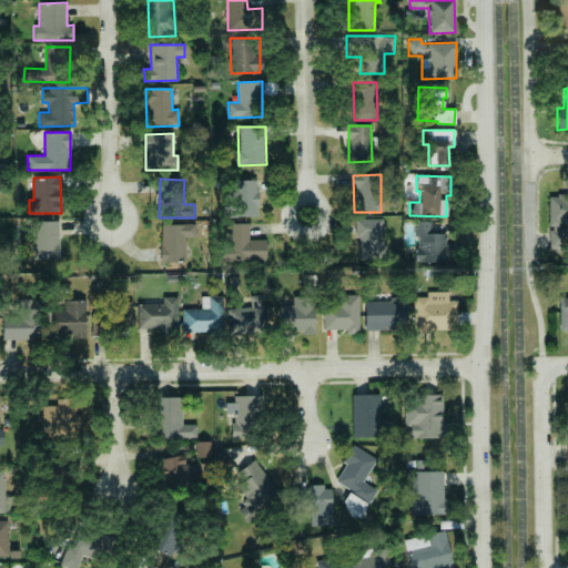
[(231,217),(259,216),(256,180),(230,181),(231,217)]
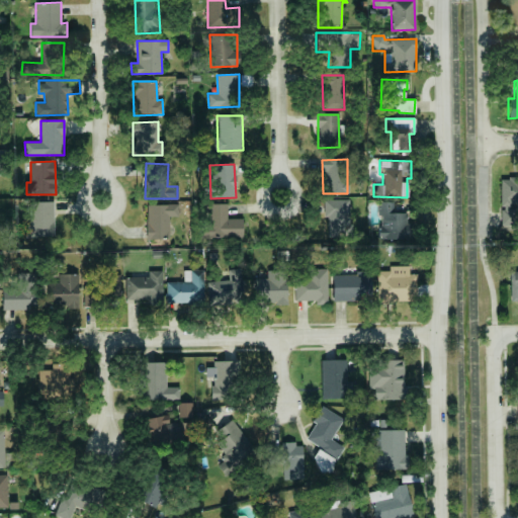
[(501,224),(517,224),(516,208),(517,208),(517,178),(501,178),(501,224)]
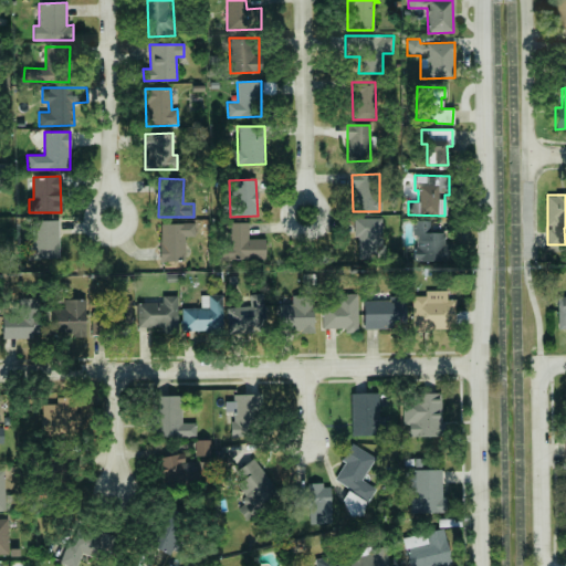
[(355,218),(356,259),(383,259),(381,218),(355,218)]
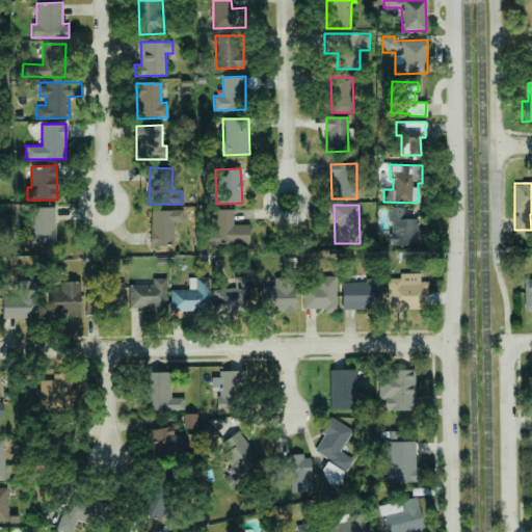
[(22,244),(56,243),(55,207),(30,208),(30,230),(22,231),(22,244)]
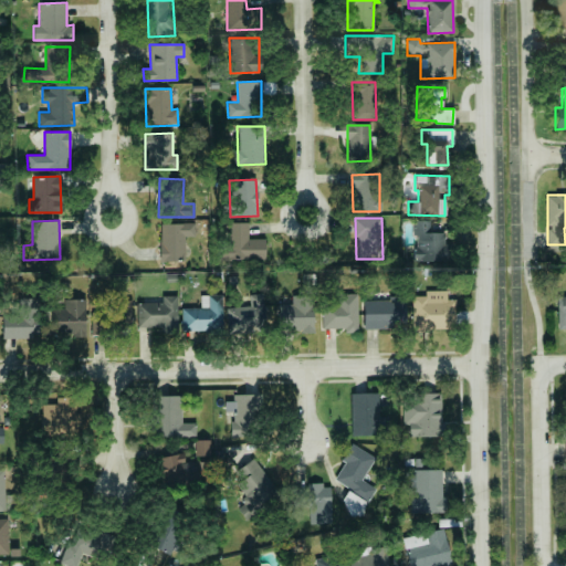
[(429,220),(413,220),(415,262),(448,261),(447,232),(429,233),(429,220)]
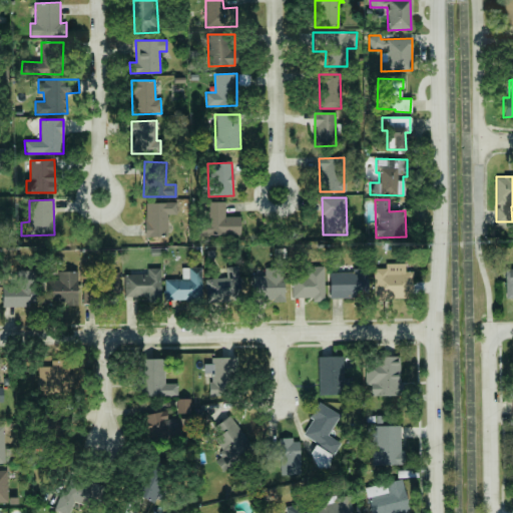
[(144,236),(167,237),(167,203),(145,202),(144,236)]
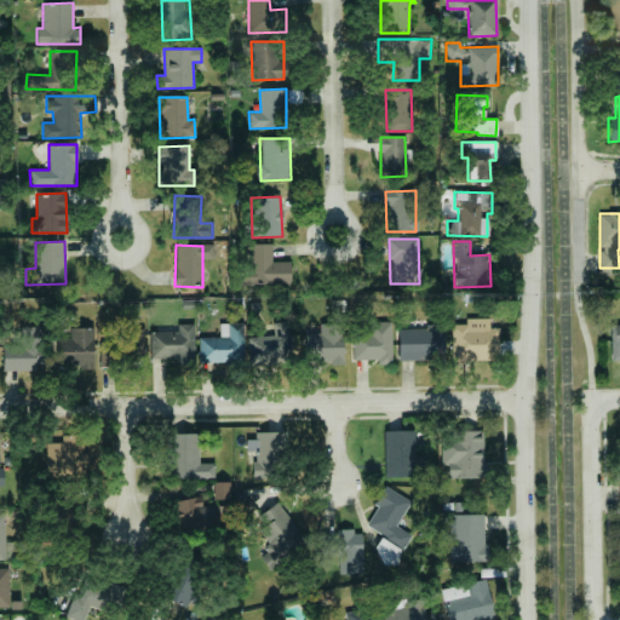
[(271,245),(247,245),(247,285),(290,285),(290,262),(271,262),(271,245)]
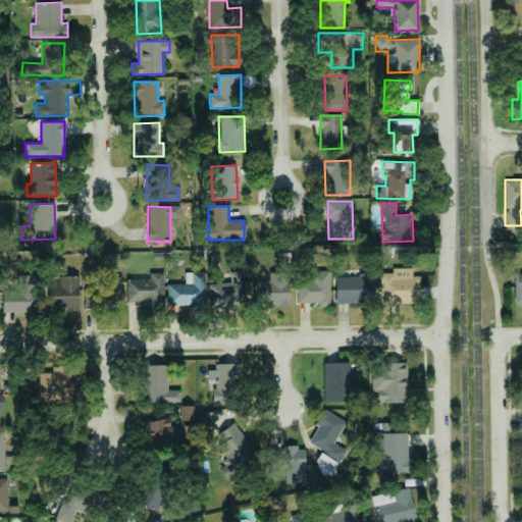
[(420,303),(420,276),(412,276),(412,267),(392,268),(392,272),(381,273),(382,303),(420,303)]
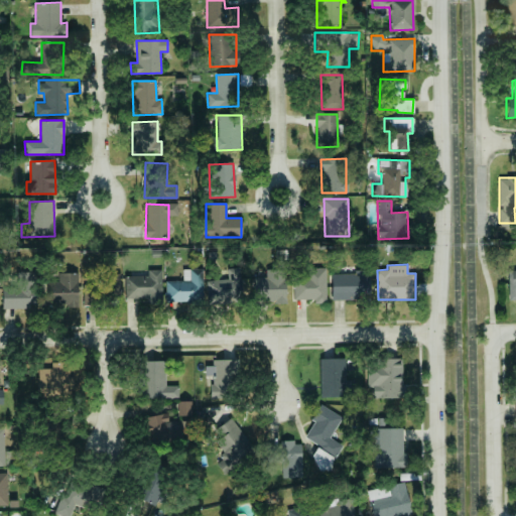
[(228,268),(228,279),(207,280),(208,303),(242,301),(241,268),(228,268)]
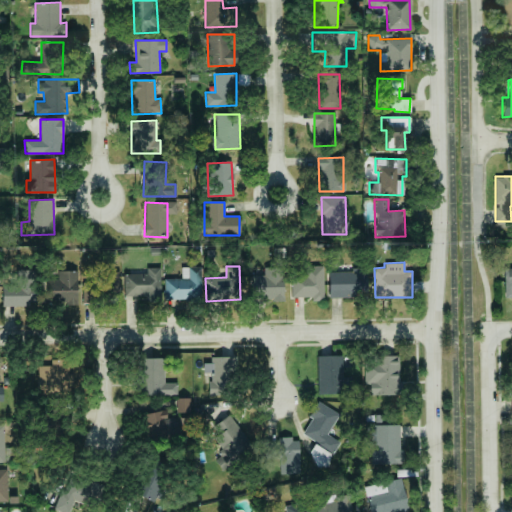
[(324,301),(323,266),(302,266),(303,272),(290,273),(291,298),(312,297),(312,301),(324,301)]
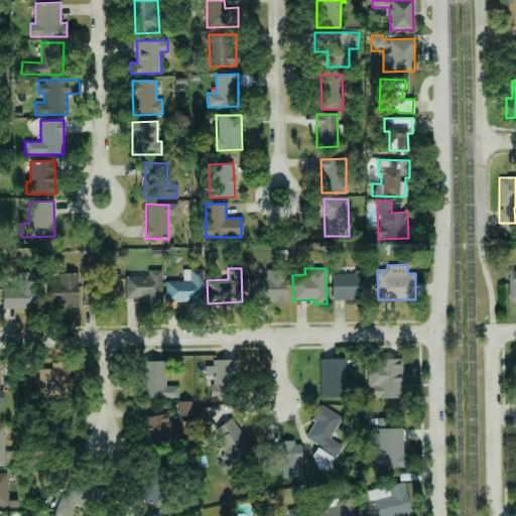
[(161,269),(147,270),(147,276),(124,276),(125,299),(147,299),(147,303),(162,303),(161,269)]
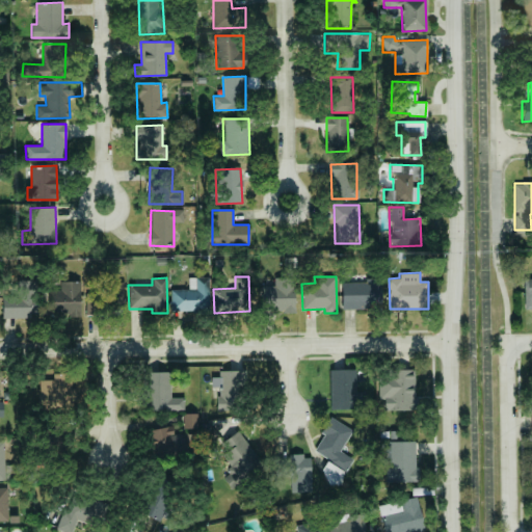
[(170,311),(209,312),(209,277),(188,277),(188,290),(171,289),(170,311)]
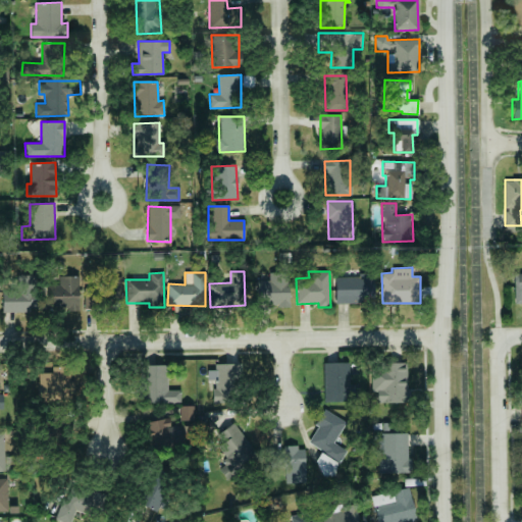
[(2,312),(37,311),(37,274),(16,275),(16,290),(1,290),(2,312)]
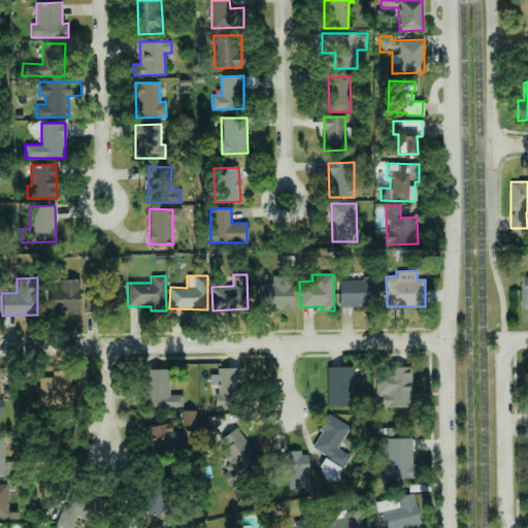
[(378,278),(339,278),(338,306),(377,306),(378,278)]
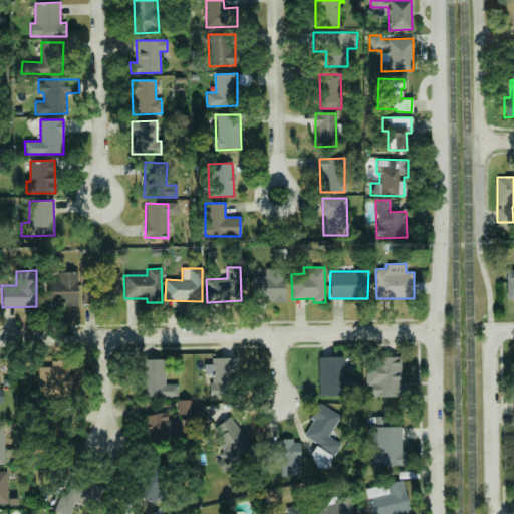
[(77,272),(57,272),(57,280),(46,280),(46,306),(77,305),(77,272)]
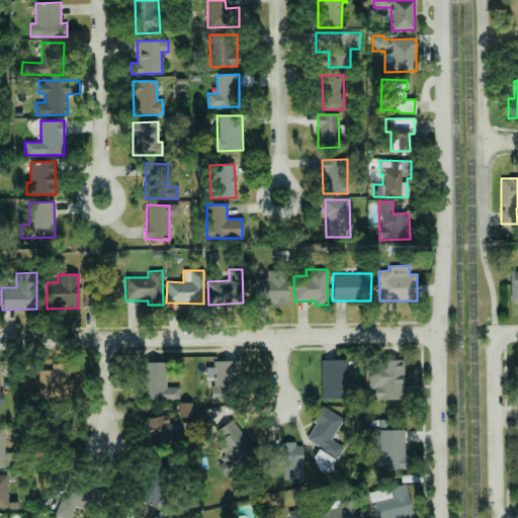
[(83,286),(84,307),(120,307),(120,274),(107,275),(107,286),(83,286)]
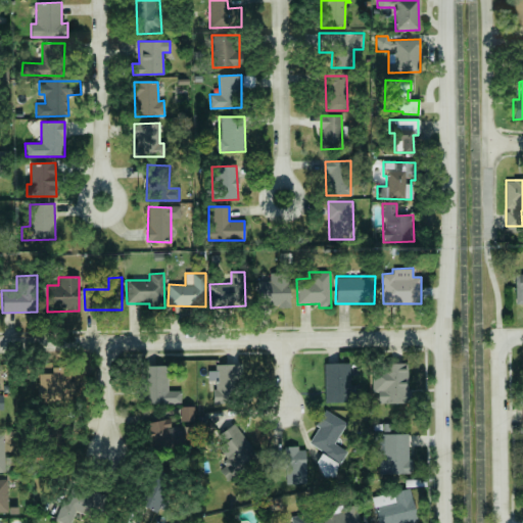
[(256,281),(257,306),(289,306),(289,281),(256,281)]
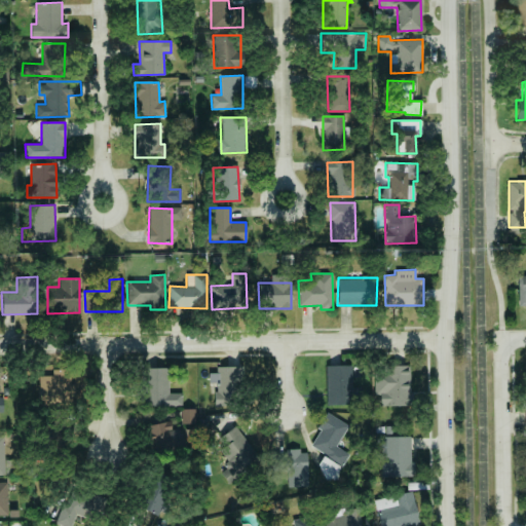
[(351,387),(350,365),(326,366),(327,405),(361,404),(361,387),(351,387)]
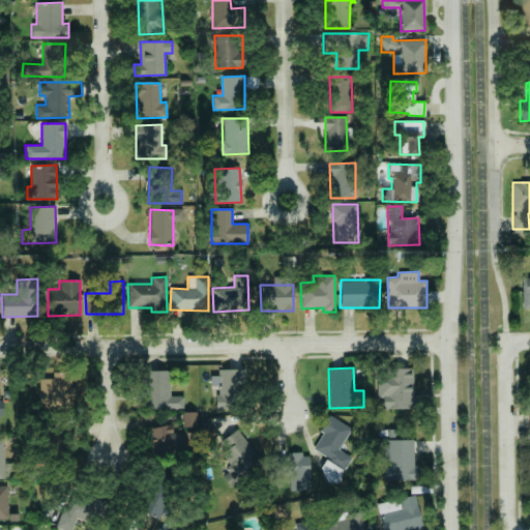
[(414,409),(413,369),(379,370),(380,409),(414,409)]
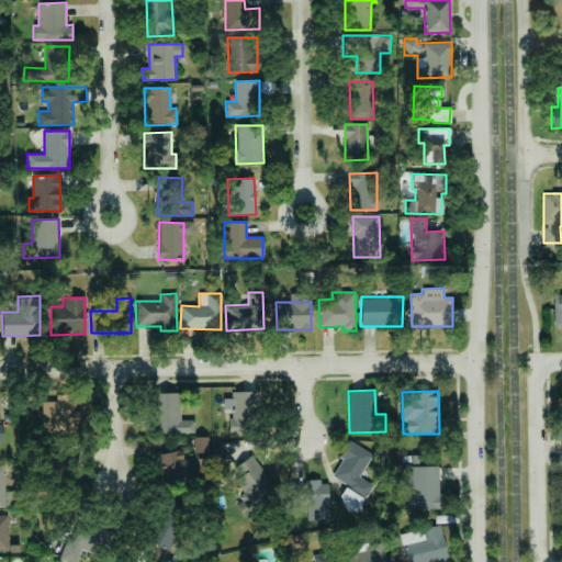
[(229,409),(231,435),(256,434),(255,392),(231,392),(231,398),(223,398),(224,409),(229,409)]
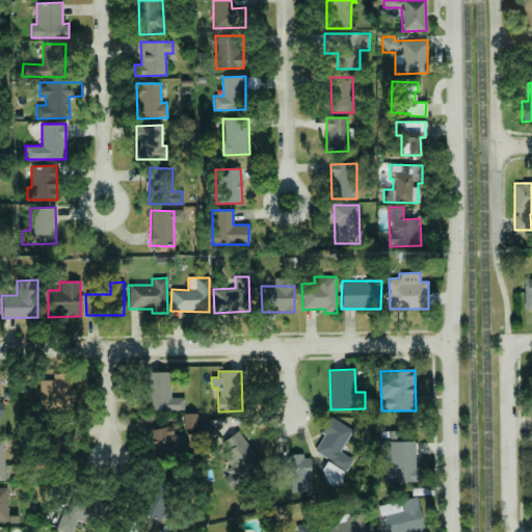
[(184,410),(184,397),(170,398),(170,372),(144,372),(144,411),(184,410)]
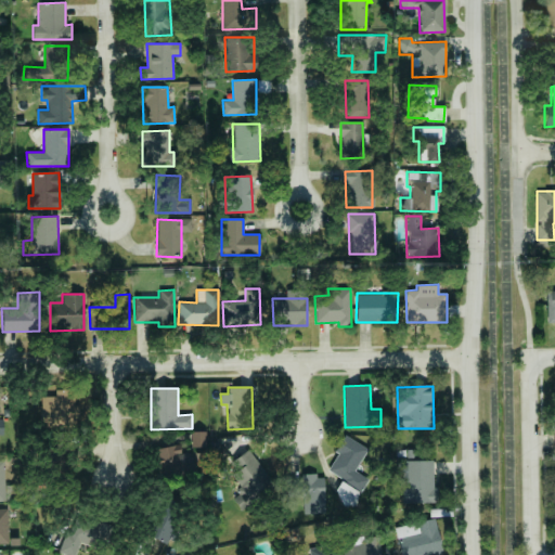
[(75,428),(75,420),(79,420),(79,404),(74,404),(74,390),(55,390),(55,397),(39,397),(38,428),(75,428)]
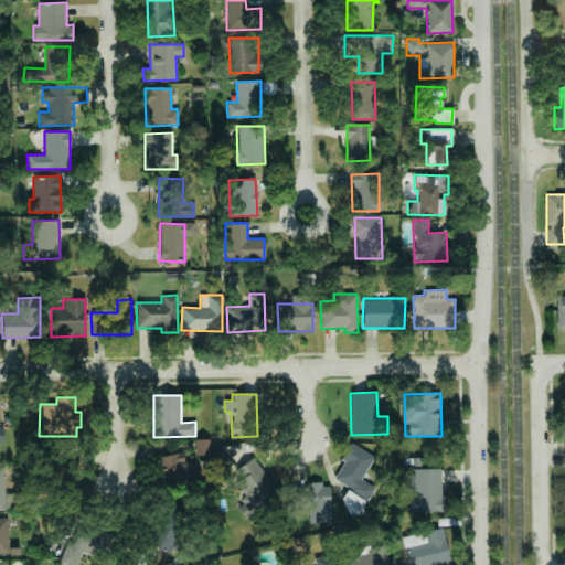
[(374,456),(351,444),(332,479),(369,499),(375,487),(361,480),(374,456)]
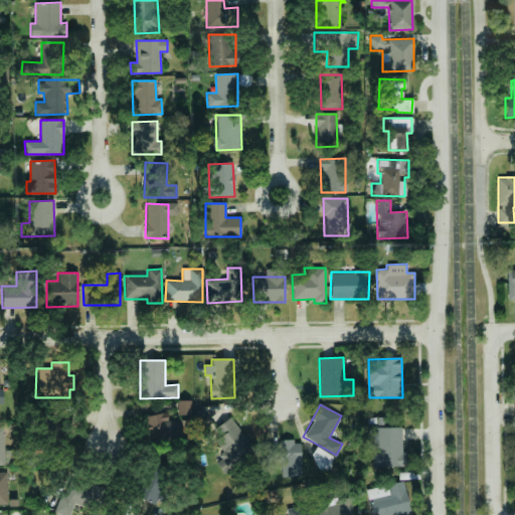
[(179,436),(176,419),(168,420),(166,412),(147,416),(152,441),(179,436)]
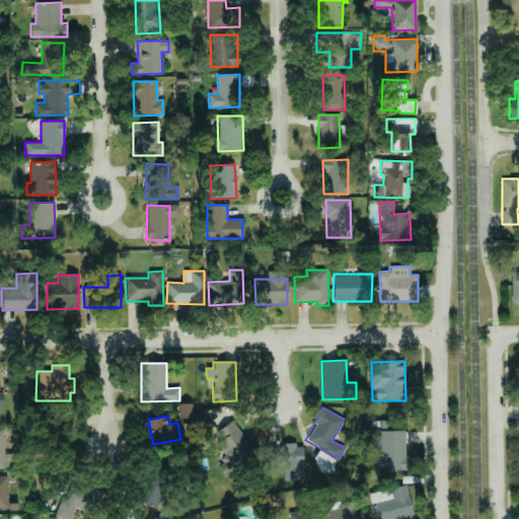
[(254,449),(233,423),(211,441),(228,461),(219,468),(224,474),(254,449)]
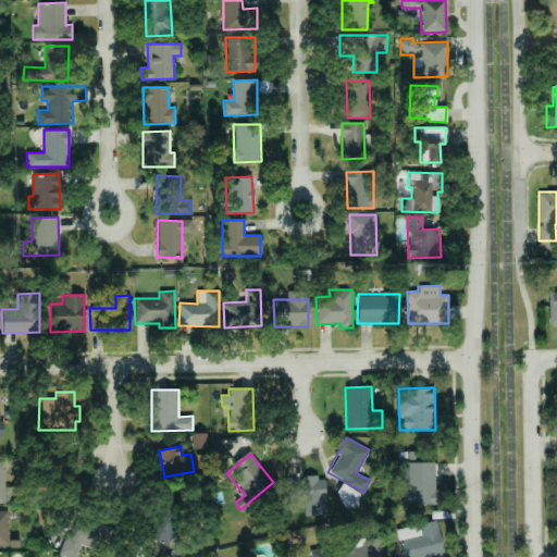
[(407,505),(435,504),(434,461),(406,462),(407,505)]
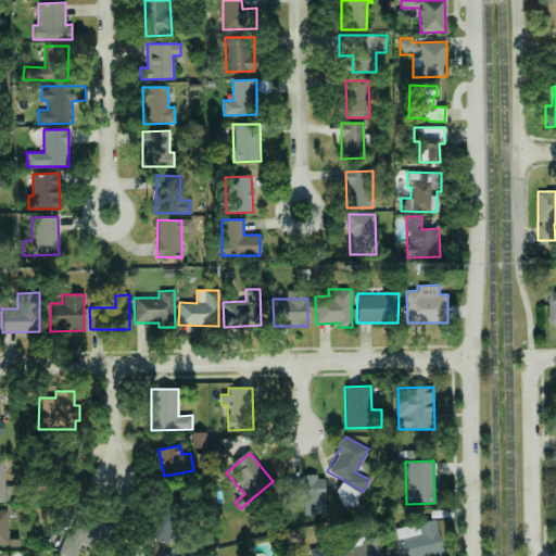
[(303,515),(326,515),(324,476),(302,476),(303,515)]
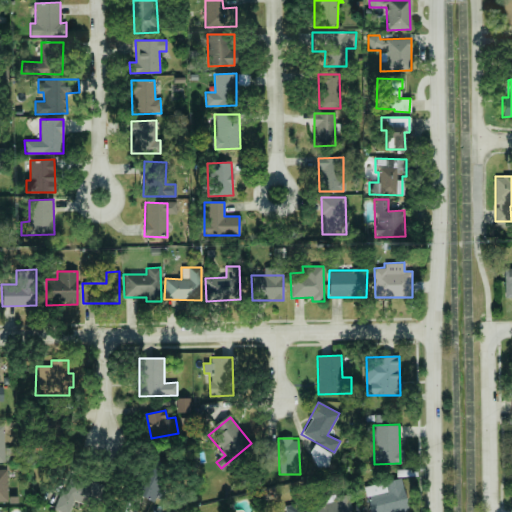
[(311,450),(315,469),(331,466),(326,446),(311,450)]
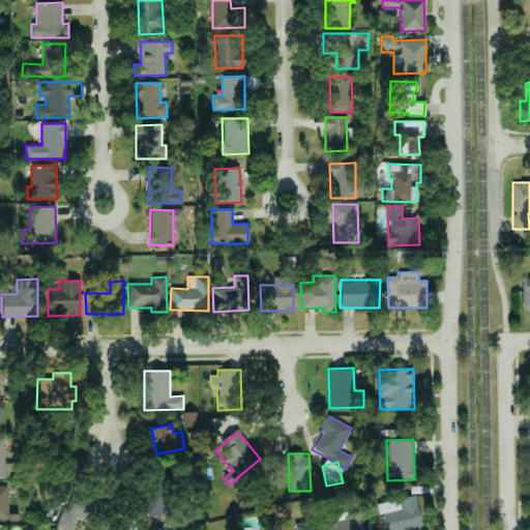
[(175,486),(156,476),(139,508),(157,518),(175,486)]
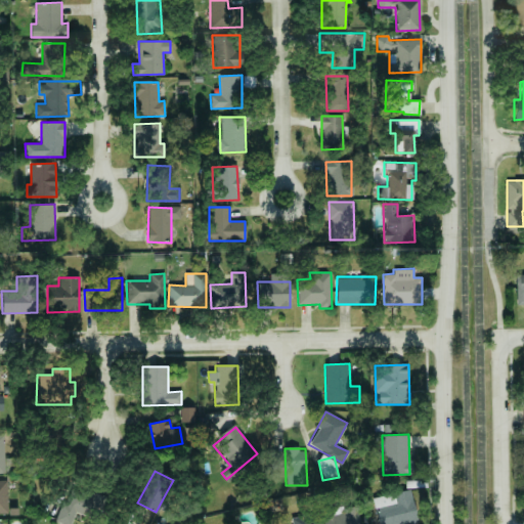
[(7,480),(0,480),(0,513),(8,513),(7,480)]
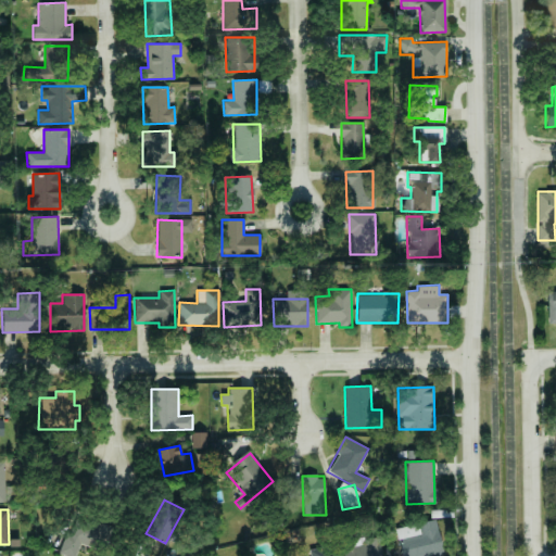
[(75,555),(80,542),(109,551),(115,527),(72,514),(60,553),(68,555),(75,555)]
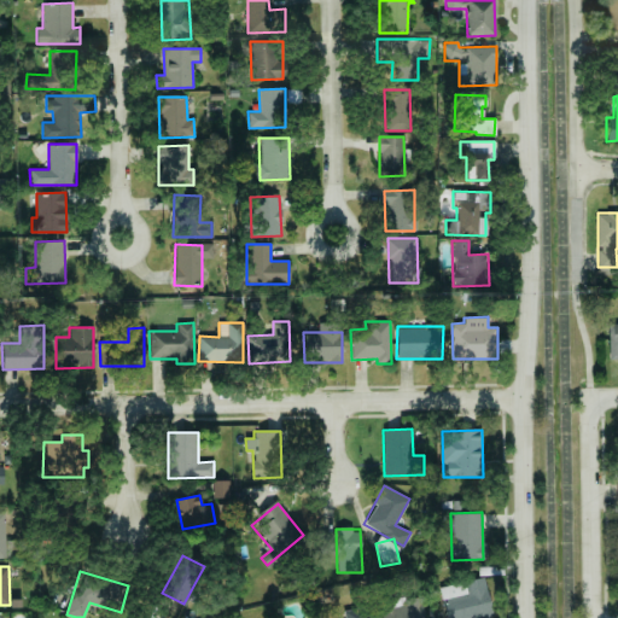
[(490,617),(491,617),(484,578),(439,587),(444,617),(490,617)]
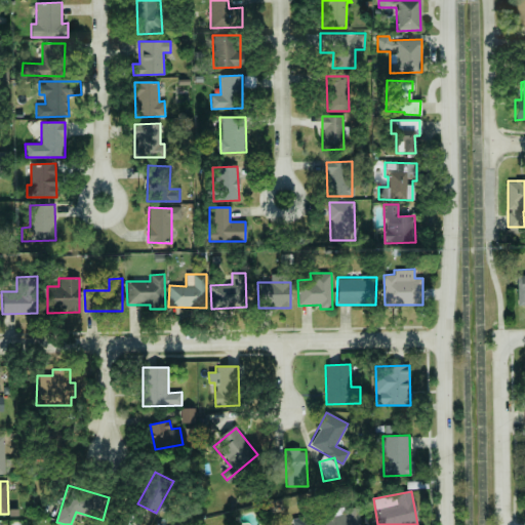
[(360,524),(358,509),(319,516),(320,524),(360,524)]
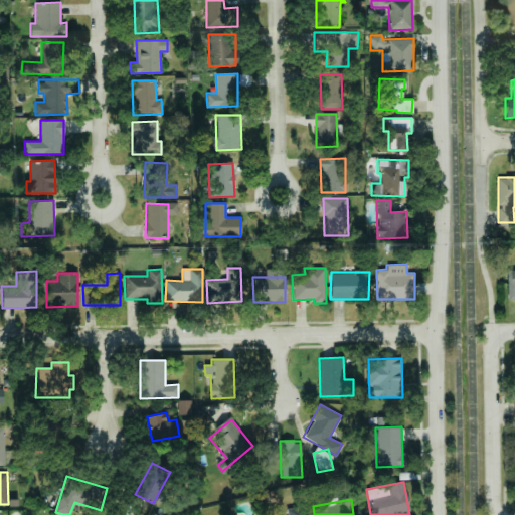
[(306,514),(304,506),(286,510),(287,514),(306,514)]
